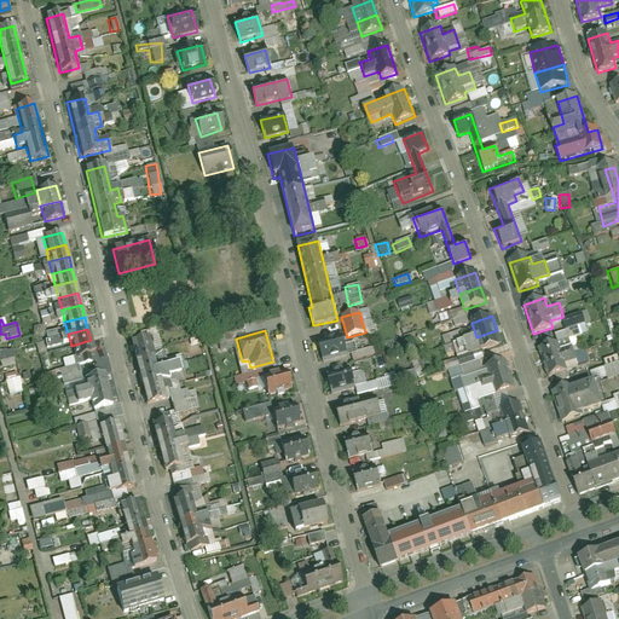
[(502,345),(497,330),(476,337),(482,353),(502,345)]
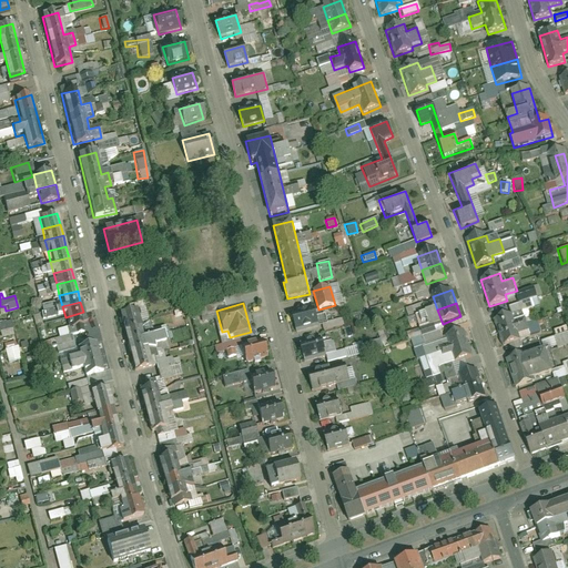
[(314,308),(291,314),(296,333),(318,326),(314,308)]
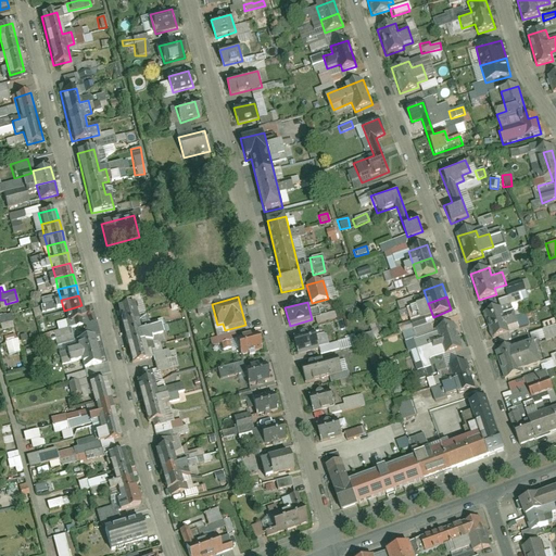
[(138,317),(134,304),(116,310),(121,323),(138,317)]
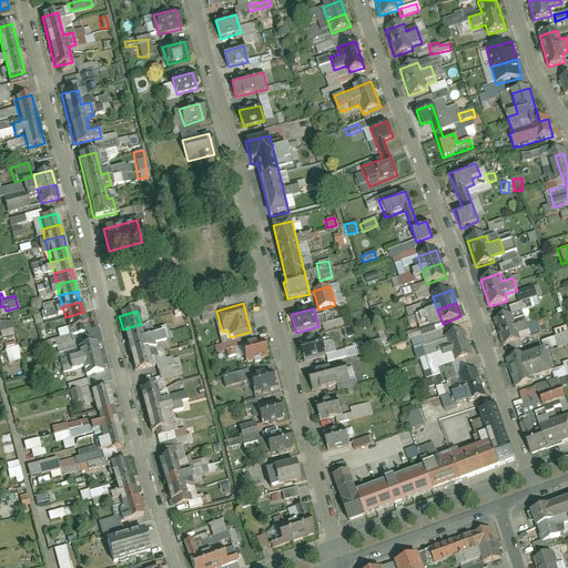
[(85,323),(83,312),(66,317),(68,328),(85,323)]
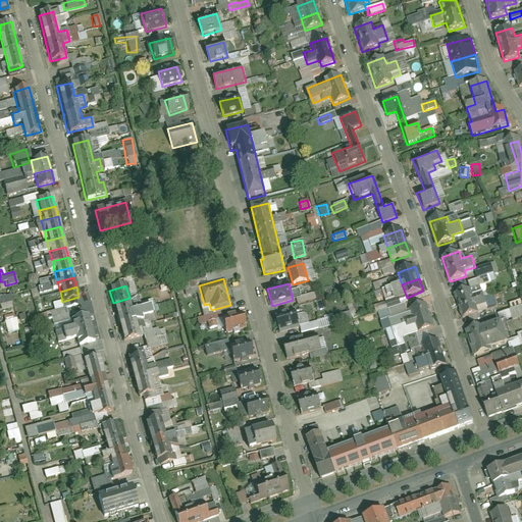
[(470,290),(454,295),(461,319),(477,314),(475,308),(486,305),(482,293),(473,297),(470,290)]
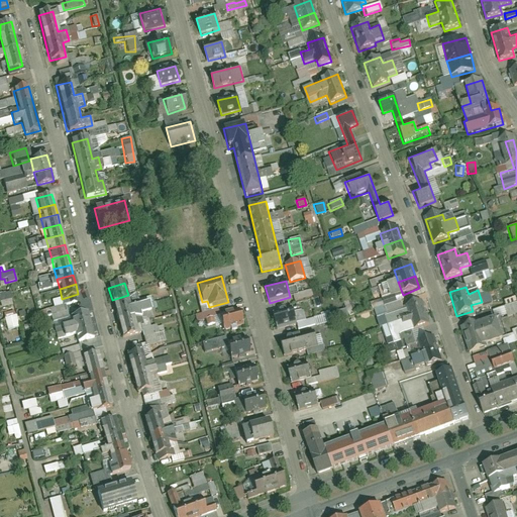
[(7,293),(0,294),(0,307),(9,306),(7,293)]
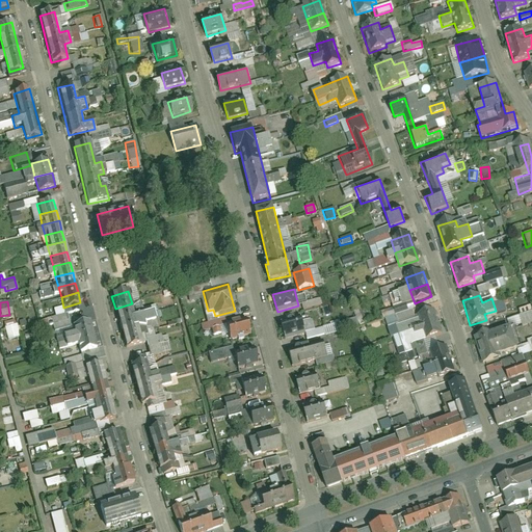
[(135,317),(132,303),(115,309),(118,321),(135,317)]
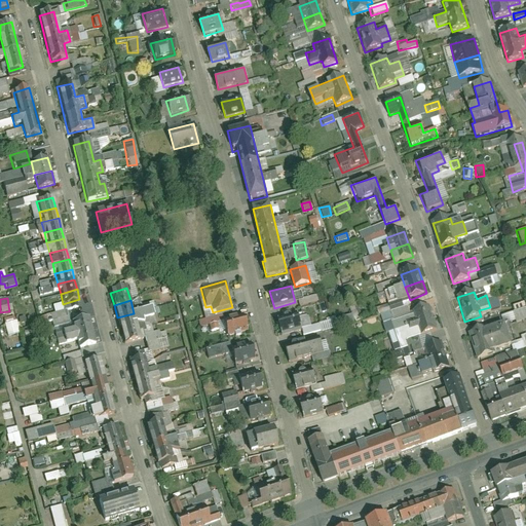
[(438,331),(428,307),(414,313),(417,321),(406,325),(410,334),(420,330),(422,336),(438,331)]
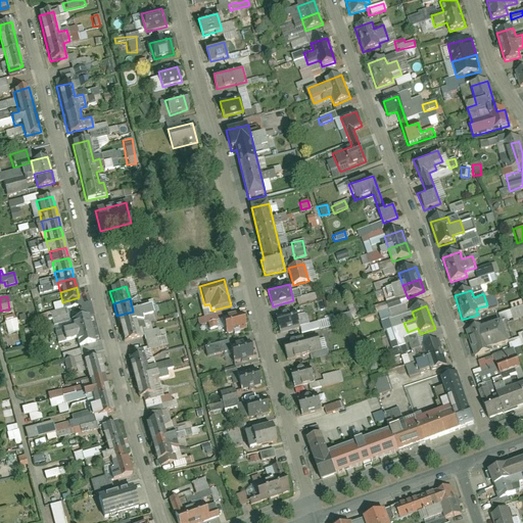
[(496,314),(498,323),(522,317),(522,314),(521,307),(496,314)]
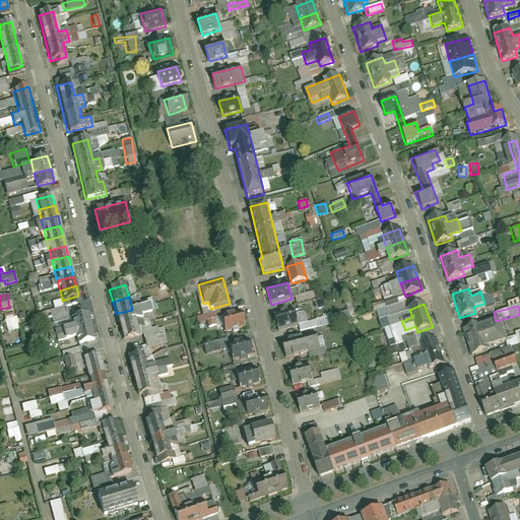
[(136,322),(132,310),(116,314),(119,327),(136,322)]
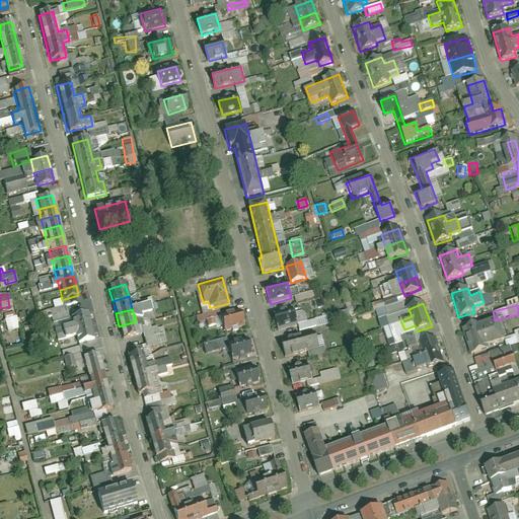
[(293,309),(274,314),(278,329),(297,324),(293,309)]
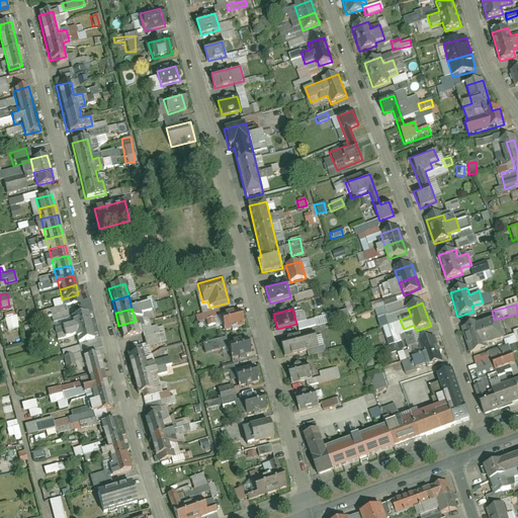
[(243,326),(239,311),(220,316),(224,332),(243,326)]
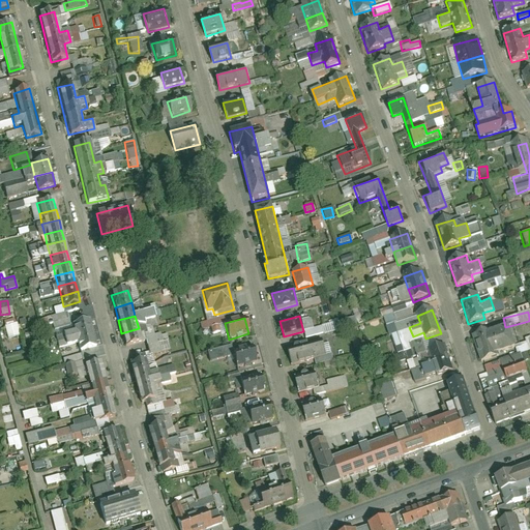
[(97,348),(90,320),(72,325),(74,332),(64,334),(67,347),(78,345),(80,352),(97,348)]
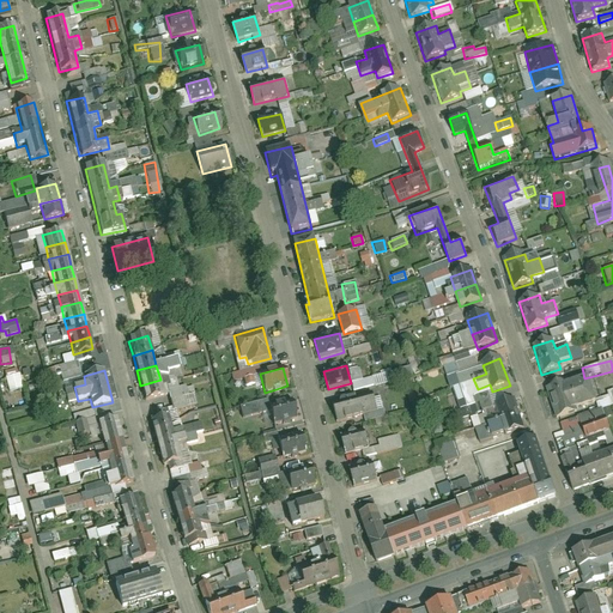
[(4,377),(7,392),(22,388),(18,374),(4,377)]
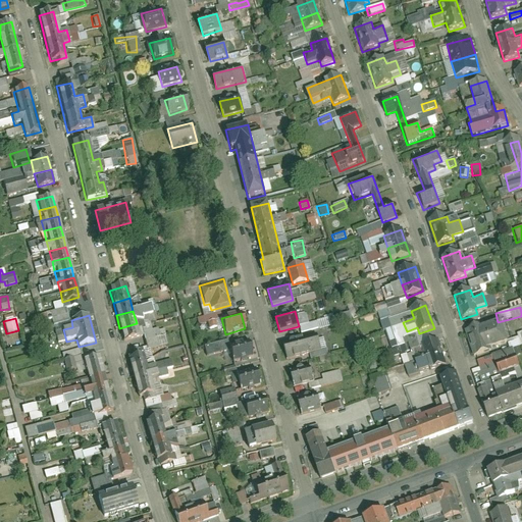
[(501,321),(465,333),(473,358),(509,346),(501,321)]
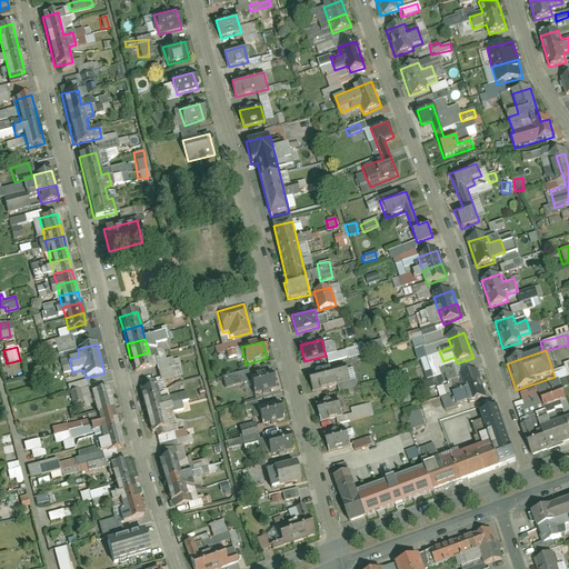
[(152,366),(149,352),(130,358),(135,371),(152,366)]
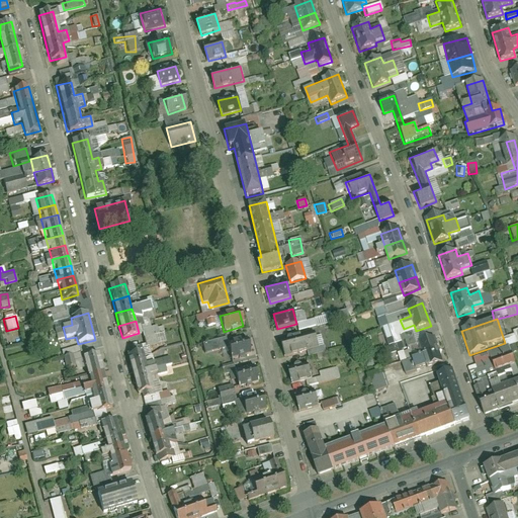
[(315,333),(281,342),(284,356),(319,347),(315,333)]
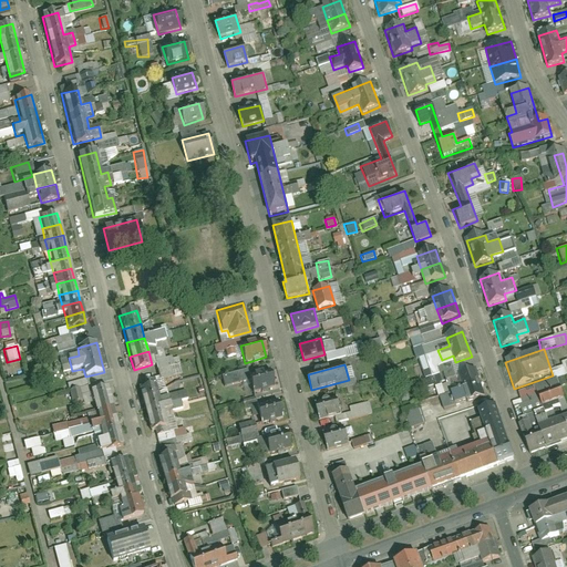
[(481,383),(476,370),(459,375),(462,389),(481,383)]
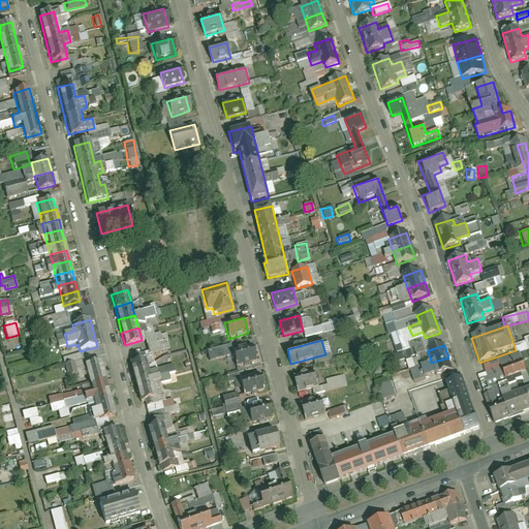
[(255,362),(251,346),(231,351),(237,367),(255,362)]
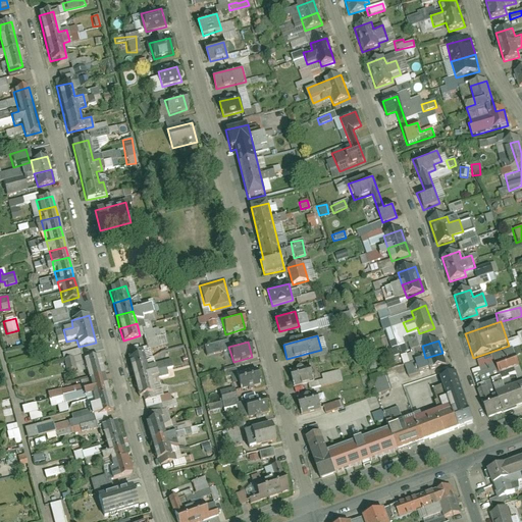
[(480,368),(472,371),(487,418),(521,406),(521,382),(506,388),(501,375),(520,369),(513,348),(478,360),(480,368)]
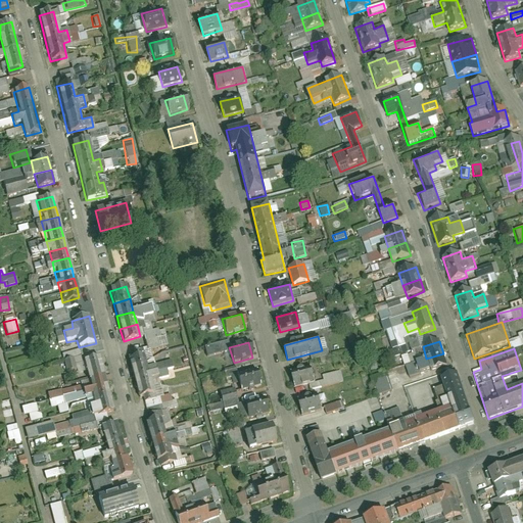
[(447,366),(443,353),(426,359),(430,371),(447,366)]
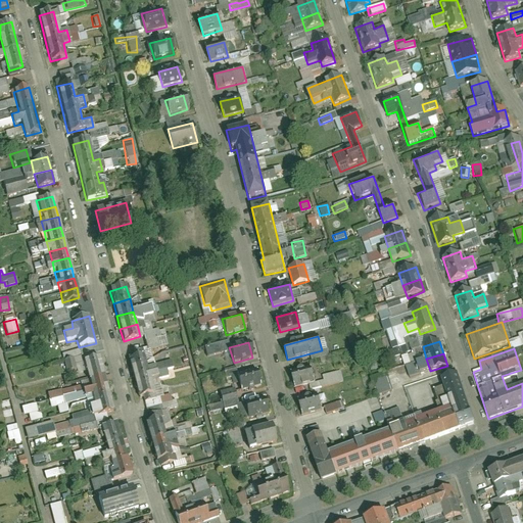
[(144,355),(128,360),(131,370),(146,365),(144,355)]
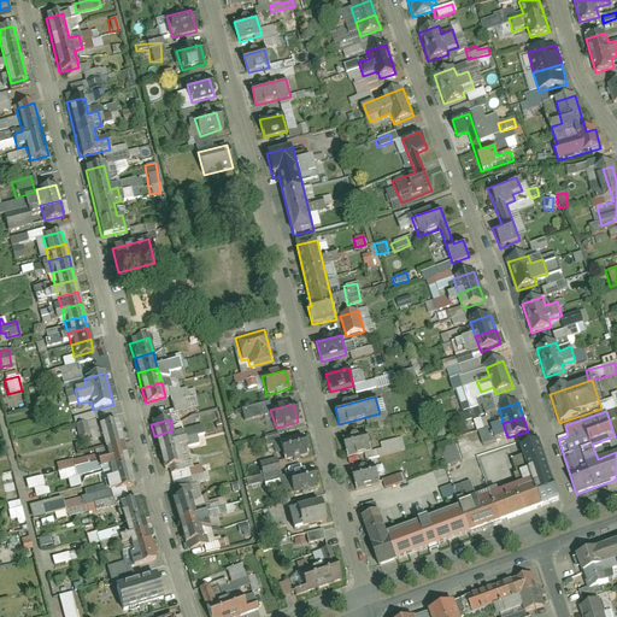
[(133,486),(117,423),(100,427),(106,452),(97,454),(101,470),(110,468),(116,489),(133,486)]
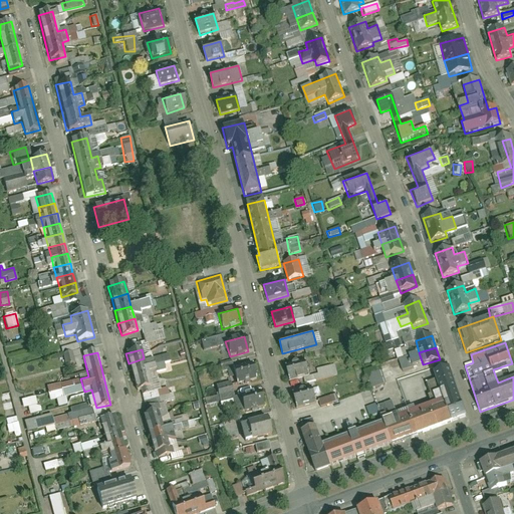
[(144,358),(129,363),(132,372),(147,368),(144,358)]
